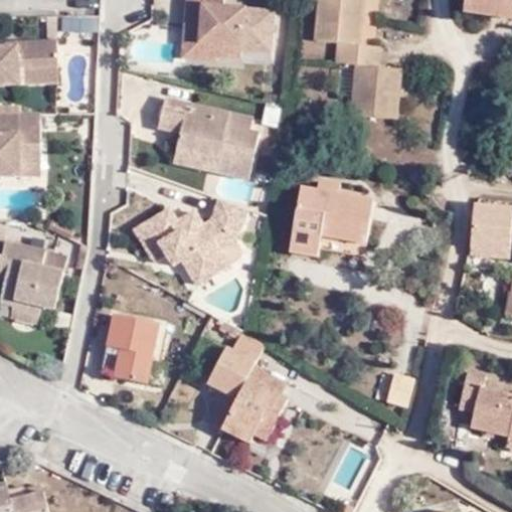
[(185,0),(185,6),(200,7),(200,23),(184,22),(182,40),(214,43),(214,55),(239,57),(242,10),(221,9),(221,0),(185,0)]
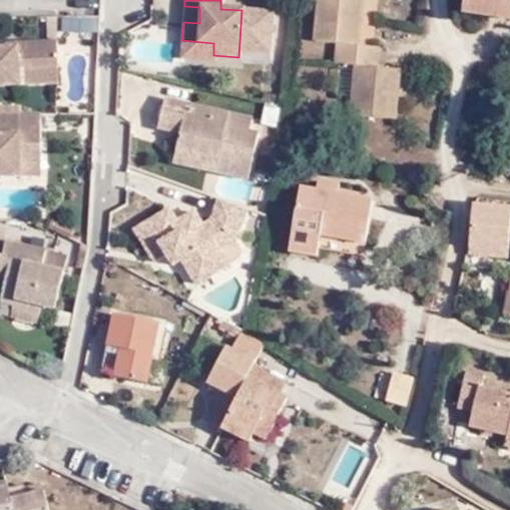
[(349,114),(390,118),(395,68),(373,66),(375,46),(369,45),(355,44),(359,0),(316,0),(313,41),(335,42),(334,62),(353,65),(349,114)]
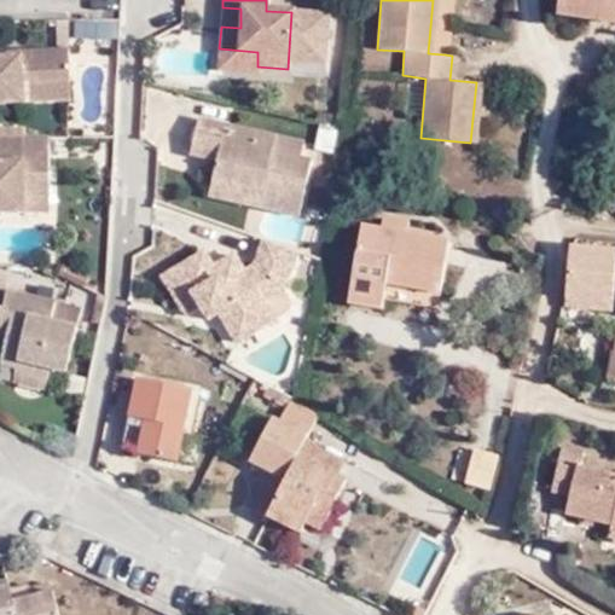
[(557,0),(557,1),(613,10),(614,0),(557,0)]
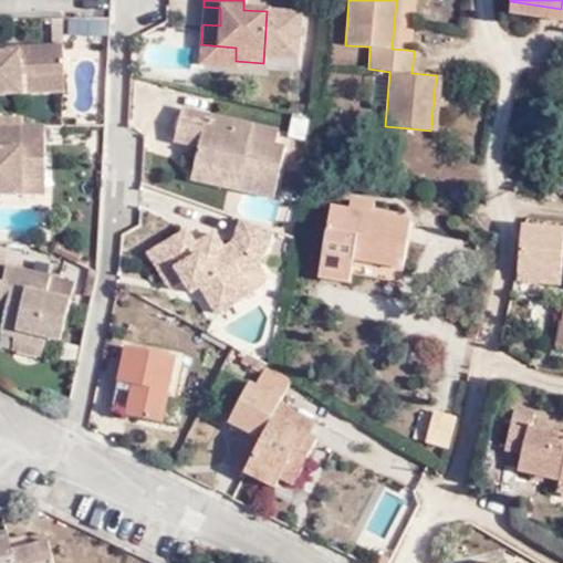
[(204,7),(202,24),(220,25),(220,8),(204,7)]
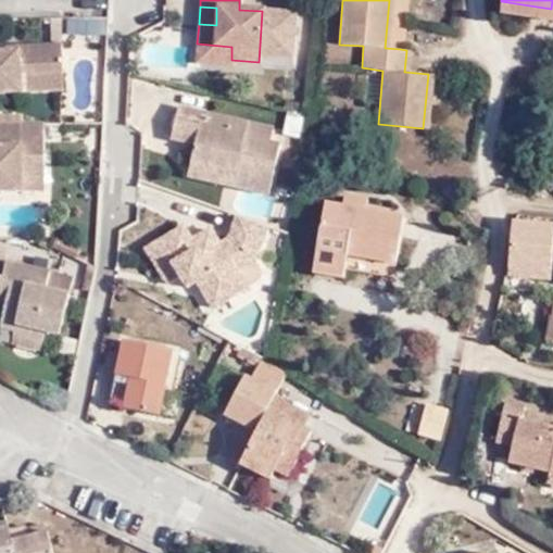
[(230,64),(231,60),(231,47),(197,44),(196,61),(230,64)]
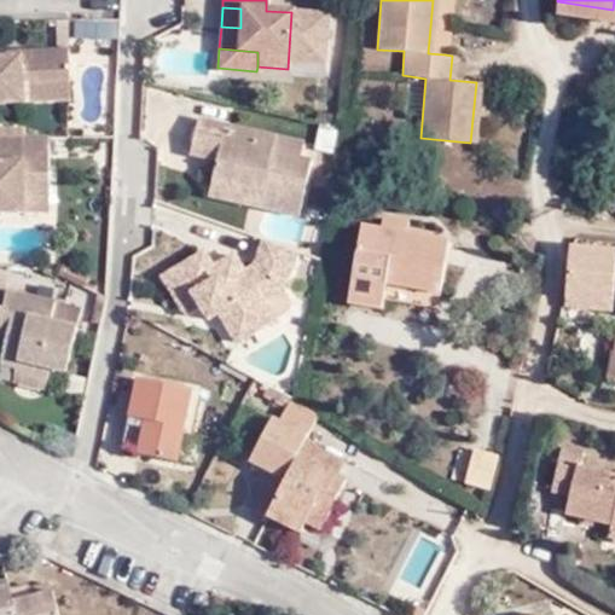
[(16,59),(0,58),(0,104),(17,104),(17,83),(63,81),(63,51),(16,53),(16,59)]
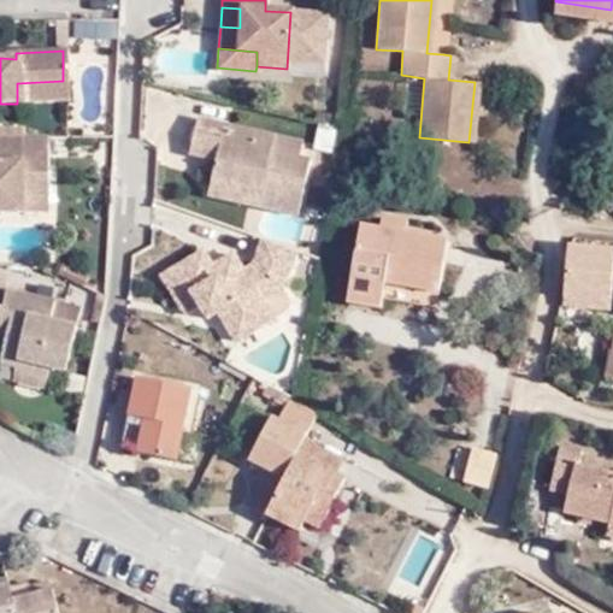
[(64,102),(63,81),(17,83),(17,104),(64,102)]
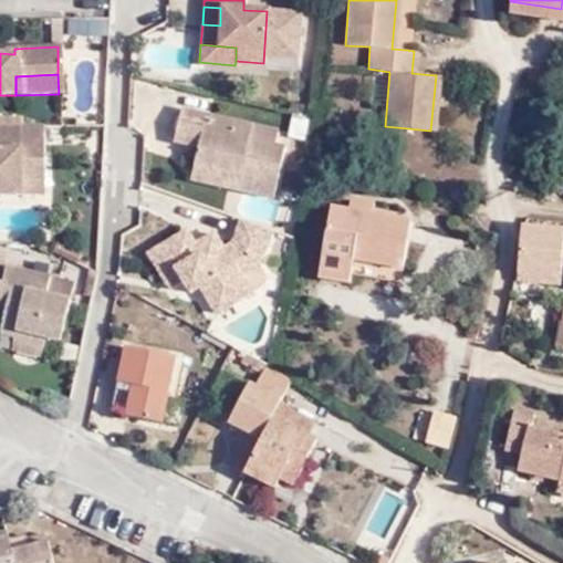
[(289,100),(287,111),(310,117),(312,105),(289,100)]
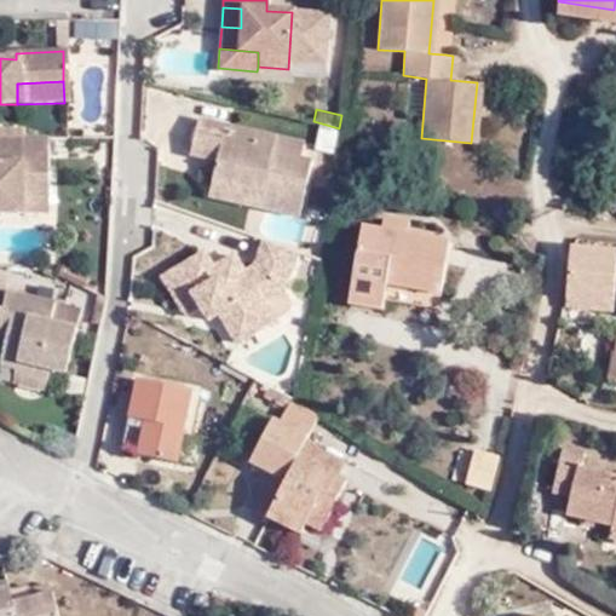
[(269,150),(271,136),(195,117),(186,150),(213,157),(208,177),(258,189),(255,203),(294,213),(306,160),(298,157),(269,150)]
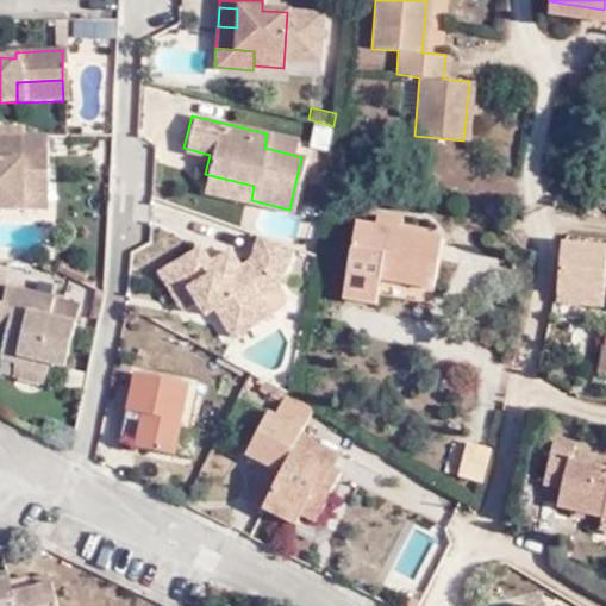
[(0,137),(19,137),(19,129),(0,127),(0,137)]
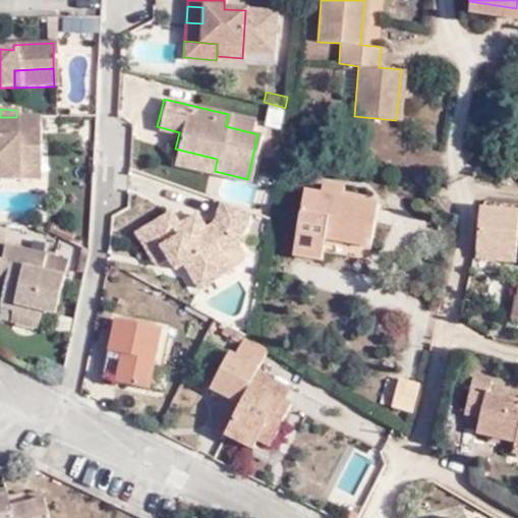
[(252,120),(228,114),(226,126),(250,132),(252,120)]
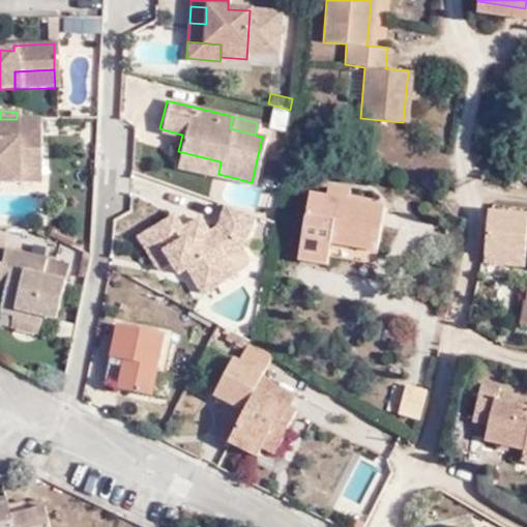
[(16,159),(38,159),(38,119),(17,119),(0,119),(0,182),(16,182),(16,159)]
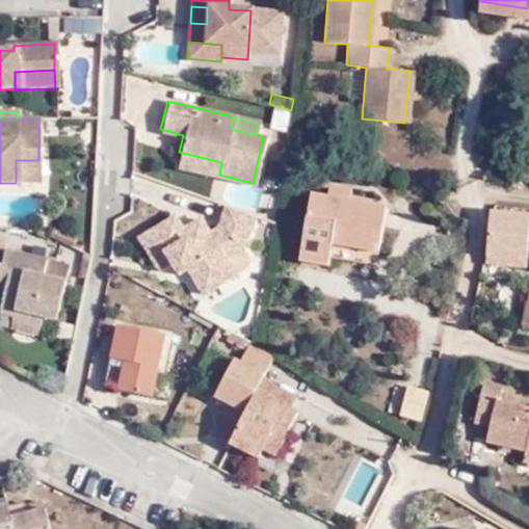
[(176,164),(219,175),(221,162),(179,152),(176,164)]
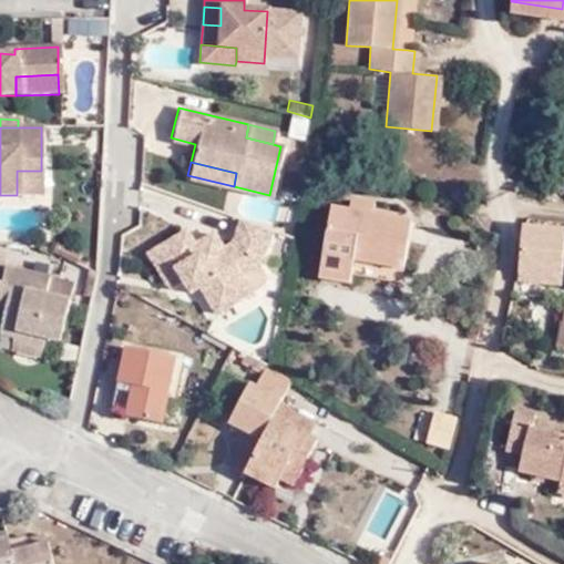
[(41,196),(41,171),(17,171),(17,195),(41,196)]
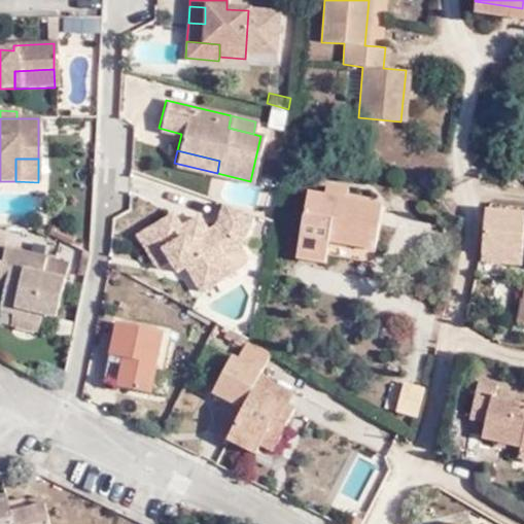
[(344,200),(345,194),(346,189),(326,186),(324,198),(344,200)]
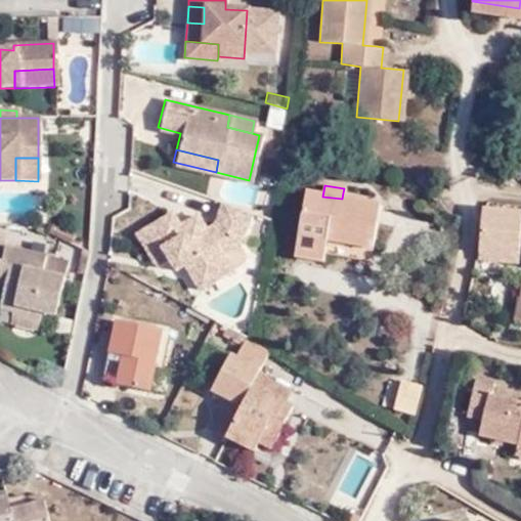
[(342,199),(322,197),(303,192),(293,257),(322,262),(323,254),(326,242),(372,249),(379,206),(371,204),(342,199)]
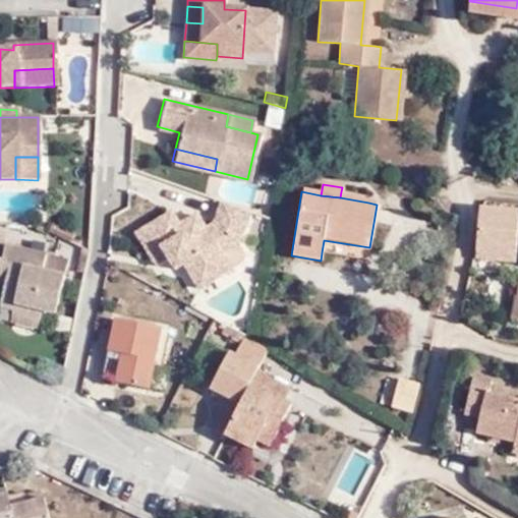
[(369,195),(341,191),(340,197),(368,203),(369,195)]
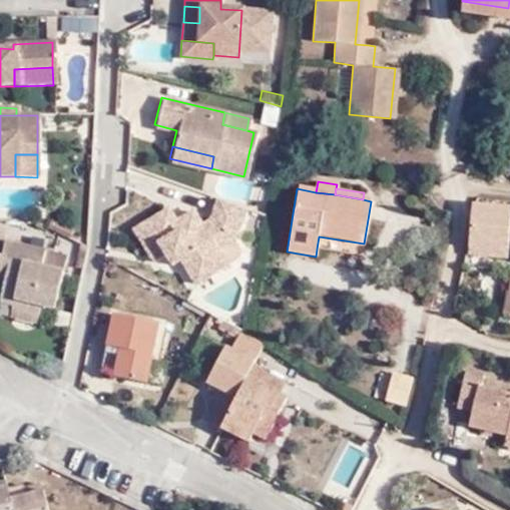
[(241,206),(216,197),(207,220),(199,224),(196,218),(178,229),(173,220),(165,208),(132,229),(152,260),(162,253),(163,252),(171,247),(178,259),(192,282),(223,263),(215,248),(229,238),(241,206)]
